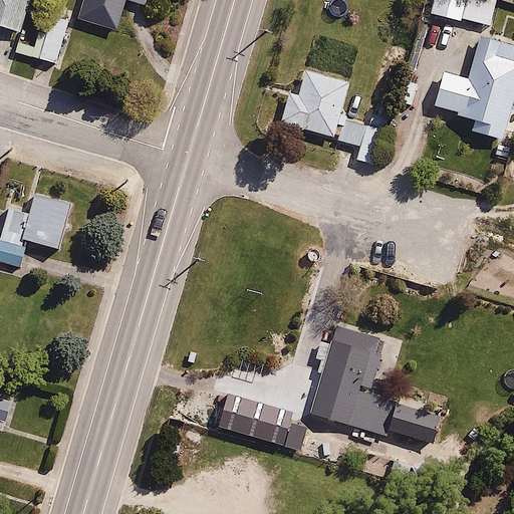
[(0,0),(0,27),(20,33),(28,0),(0,0)]
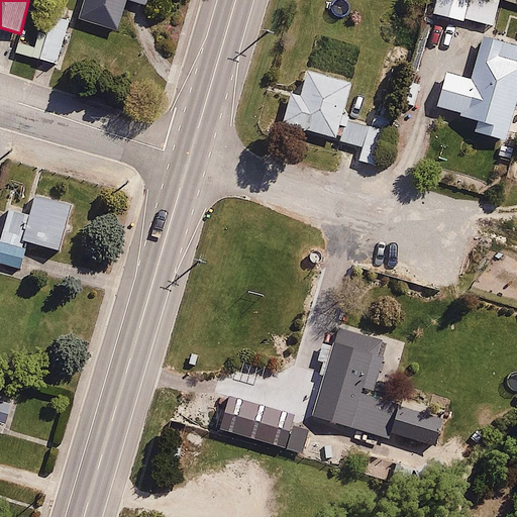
[(28,0),(20,33),(15,53),(57,64),(71,10),(31,0),(28,0)]
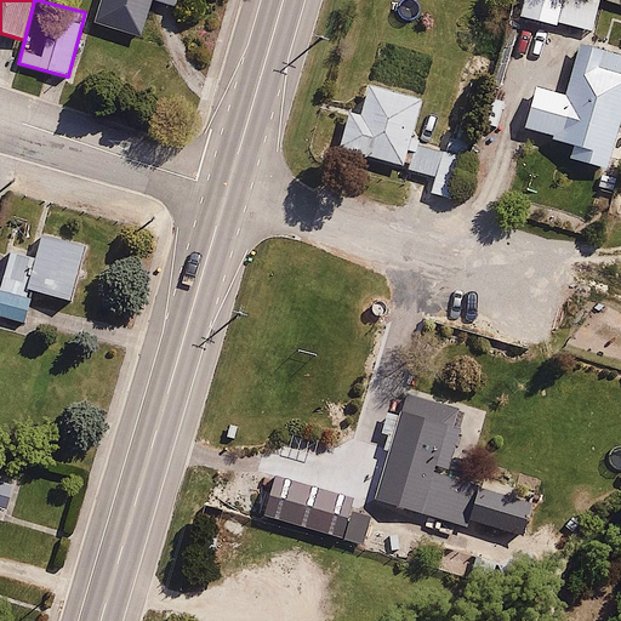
[(159,0),(175,5),(176,0),(96,0),(91,21),(143,34),(152,0),(159,0)]
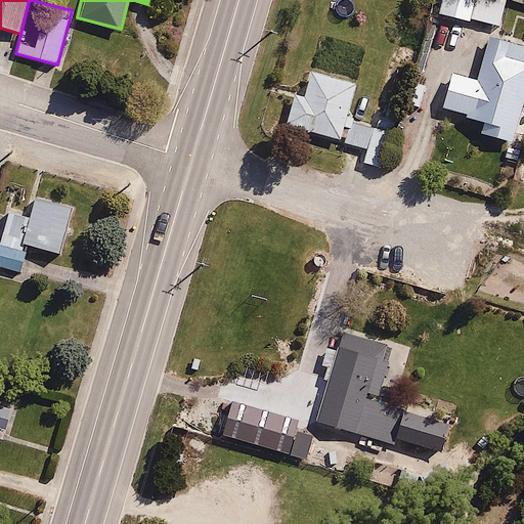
[(437,0),(435,11),(505,29),(511,0),(437,0)]
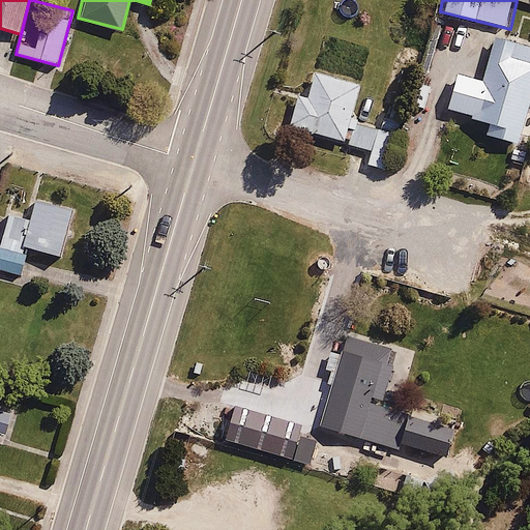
[(524,107),(529,85),(529,42),(479,28),(474,43),(460,39),(440,107),(496,123),(502,100),(524,107)]
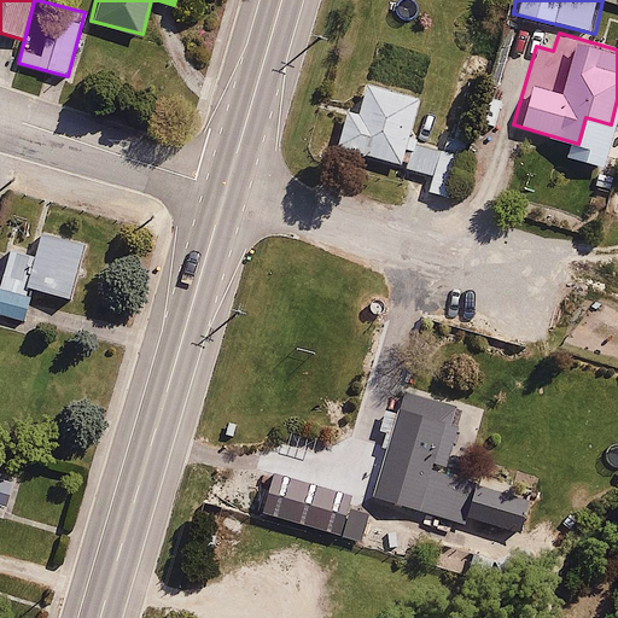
[(347,109),(337,144),(400,161),(418,93),(367,79),(357,111),(347,109)]
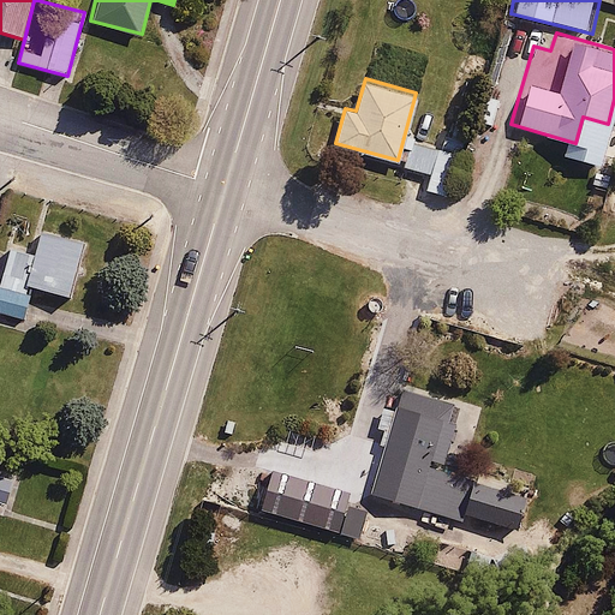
[(614,131),(596,124),(587,148),(614,157),(614,155),(614,131)]
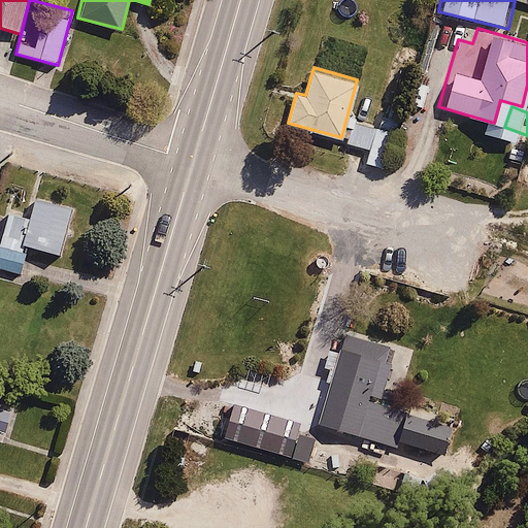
[(353,122),(347,142),(372,151),(368,163),(382,168),(397,123),(380,117),(375,129),(353,122)]
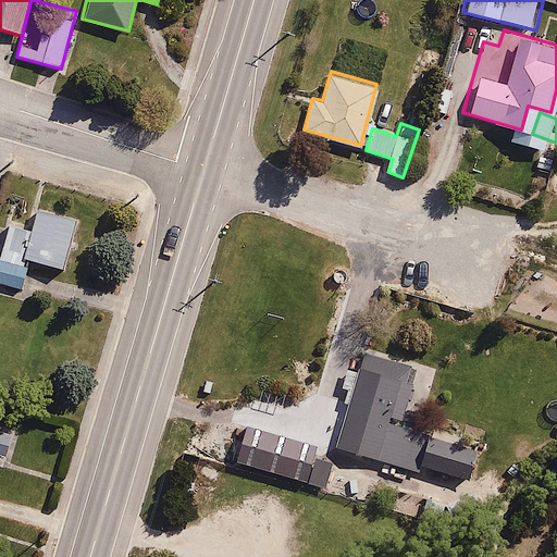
[(35,203),(21,254),(62,267),(77,215),(35,203)]
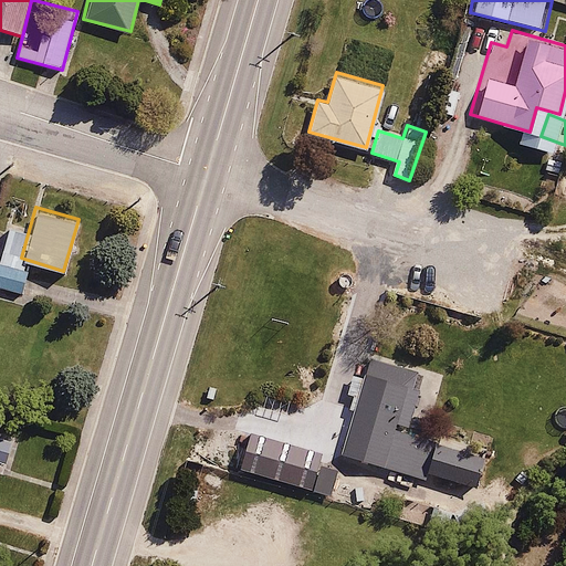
[(29,270),(0,261),(0,291),(20,297),(29,270)]
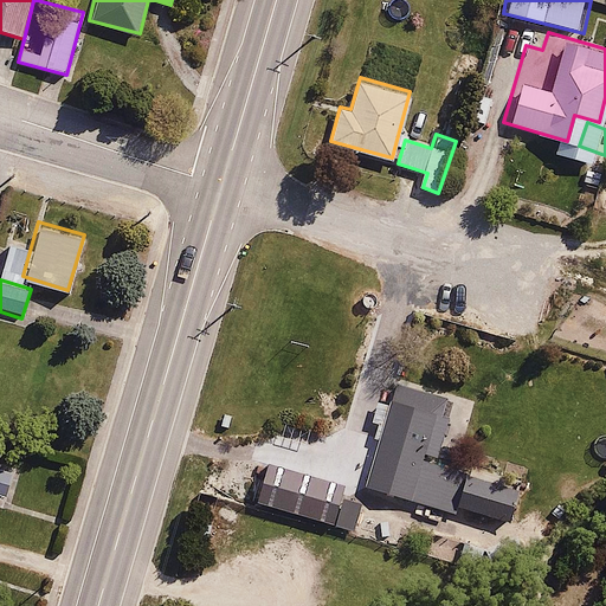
[(452,406),(393,391),(368,485),(456,508),(466,465),(439,458),(452,406)]
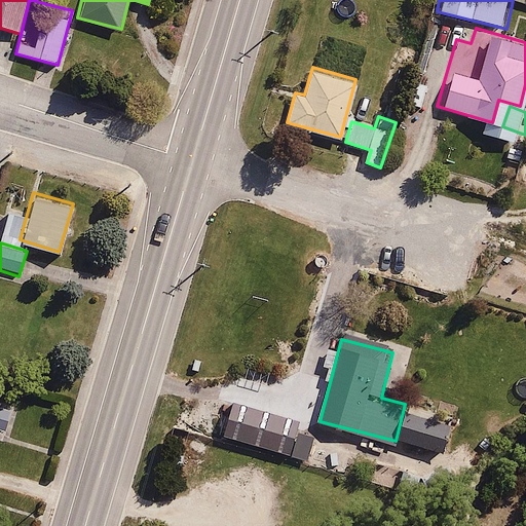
[(12,411),(0,406),(0,431),(6,434),(12,411)]
